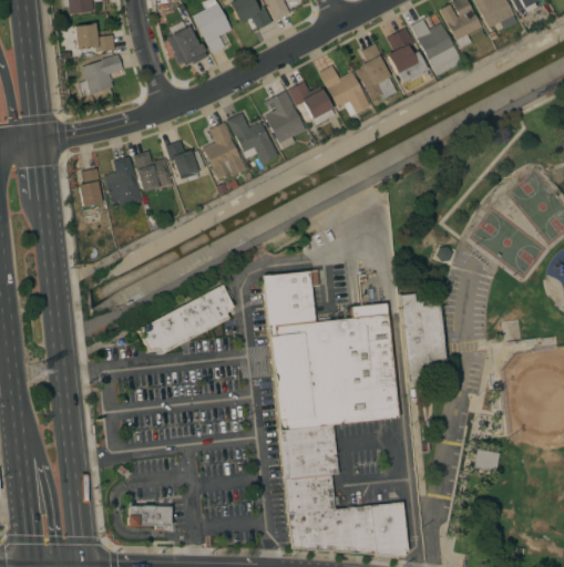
[(92,0),(94,11),(70,13),(69,7),(63,7),(62,0),(92,0)]
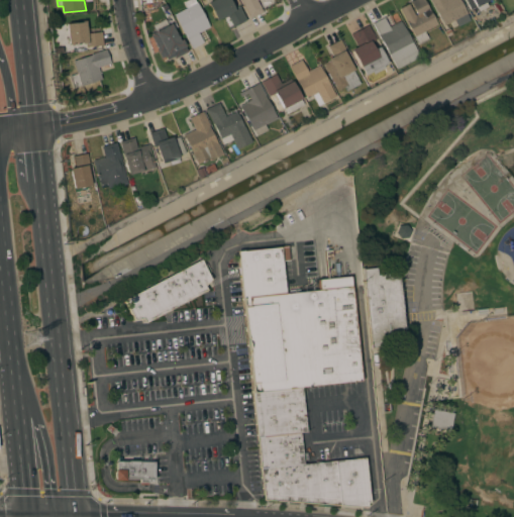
[(185,2),(189,0),(196,0),(198,3),(188,8),(185,2)]
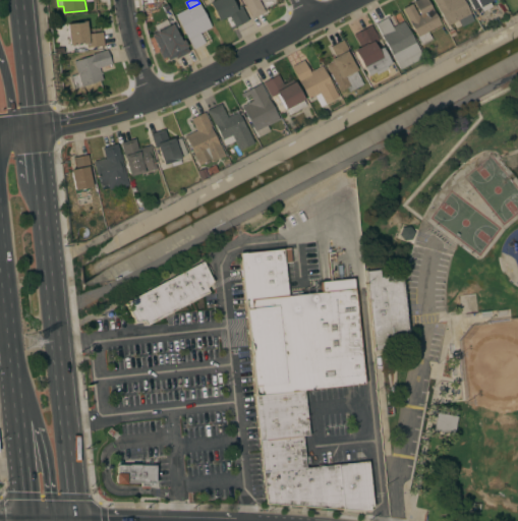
[(217,0),(232,0),(237,9),(243,6),(250,20),(233,30),(232,27),(236,25),(230,15),(221,20),(212,3),(217,0)]
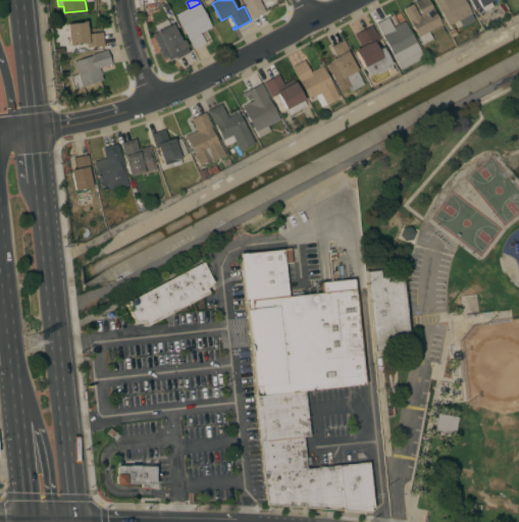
[(262,0),(268,12),(255,19),(253,15),(254,15),(245,0),(262,0)]
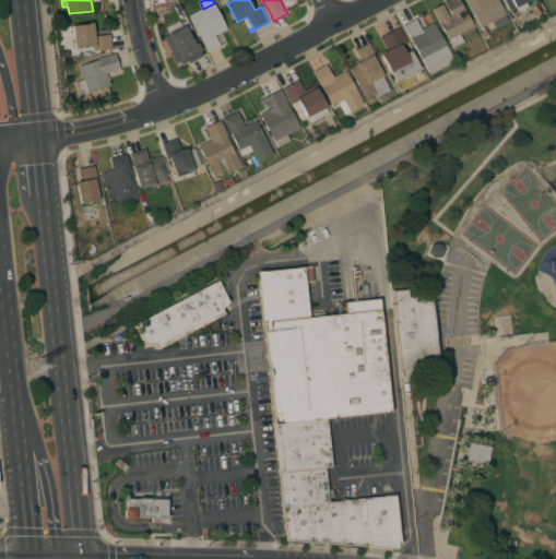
[(460,0),(474,26),(460,34),(464,43),(454,48),(450,39),(449,40),(434,10),(444,4),(450,18),(452,15),(446,2),(449,0),(460,0)]
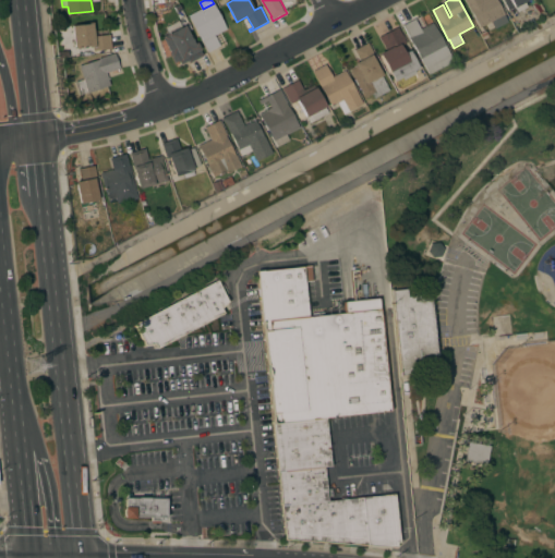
[(496,0),(505,15),(480,28),(466,0),(496,0)]
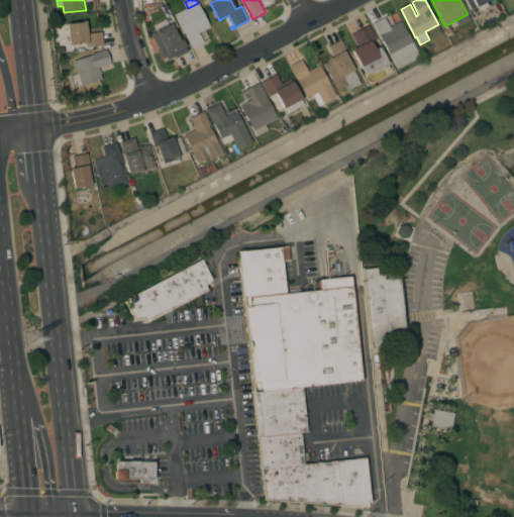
[(490,0),(487,2),(489,7),(480,12),(477,7),(472,9),(466,0),(490,0)]
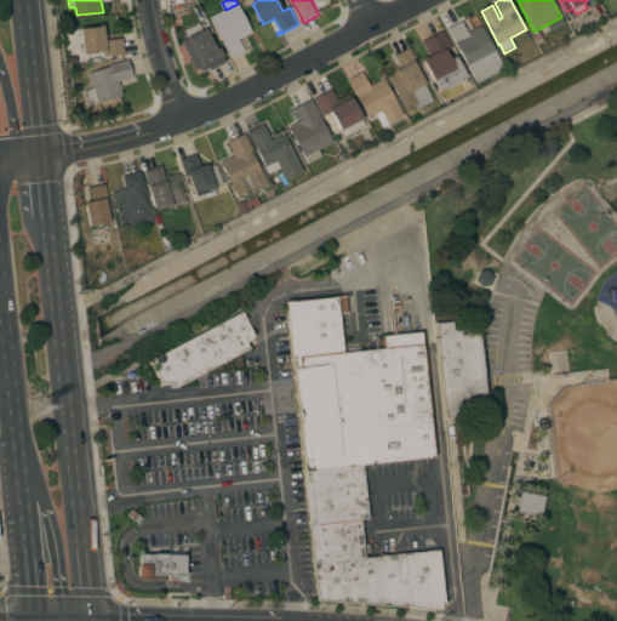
[(239,4),(253,32),(240,39),(246,51),(232,58),(211,18),(239,4)]
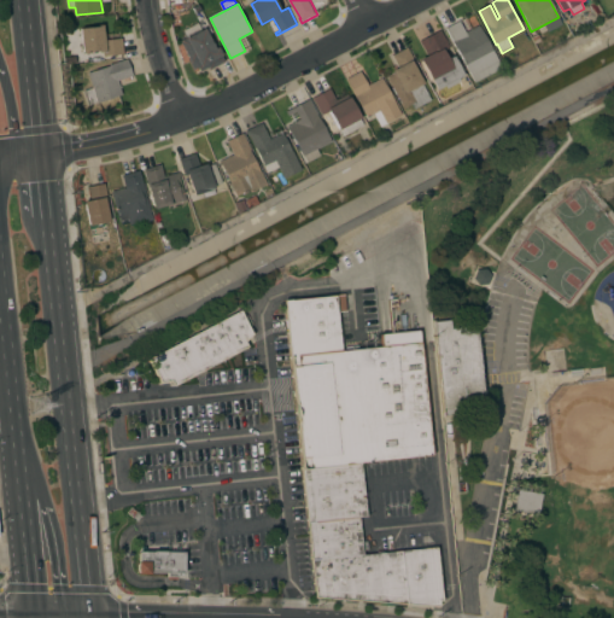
[(467,33),(480,25),(502,68),(475,82),(448,29),(461,22),(467,33)]
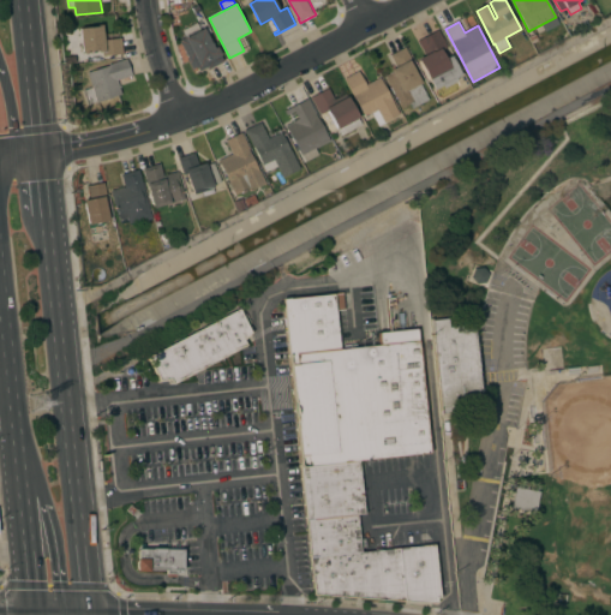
[(210,70),(209,67),(202,71),(199,67),(195,70),(190,60),(191,59),(181,41),(189,37),(185,30),(198,23),(203,31),(205,29),(216,49),(219,48),(226,61),(210,70)]
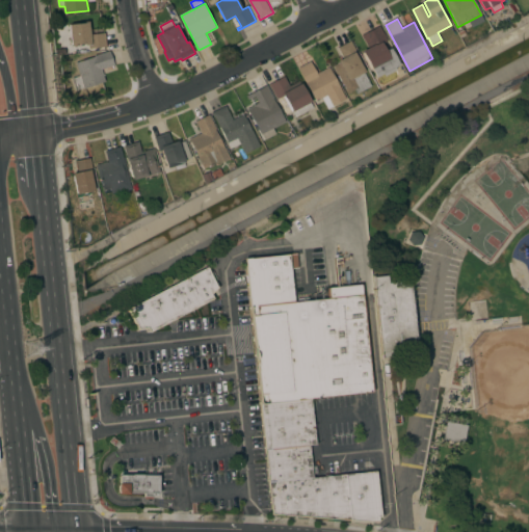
[(70,25),(85,23),(85,22),(90,21),(91,34),(106,33),(108,47),(89,49),(89,44),(72,46),(70,25)]
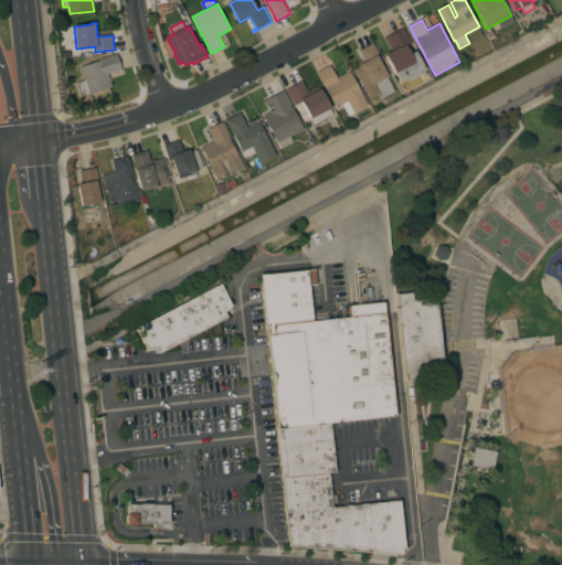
[(413,43),(406,48),(410,54),(415,51),(425,68),(419,72),(420,74),(407,81),(406,78),(401,82),(386,55),(392,52),(391,50),(395,48),(391,38),(386,40),(385,38),(404,28),(413,43)]
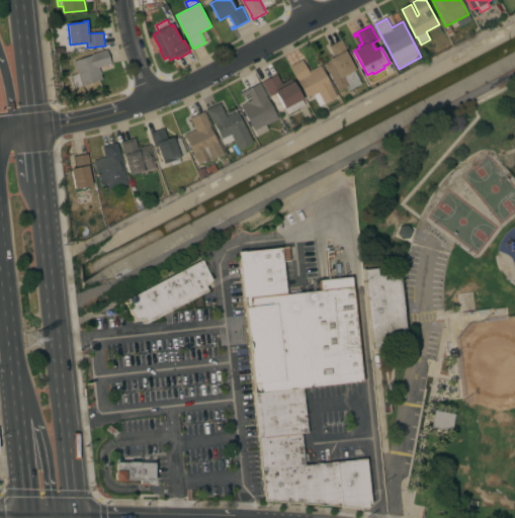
[(325,65),(331,62),(330,59),(334,57),(329,47),(342,39),(349,53),(347,54),(355,70),(362,83),(347,91),(345,88),(339,91),(325,65)]
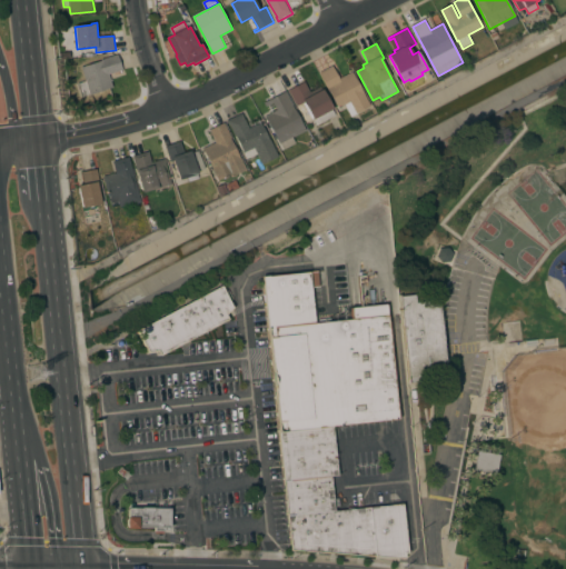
[(119,55),(123,69),(109,75),(113,86),(82,97),(78,85),(87,81),(81,68),(119,55)]
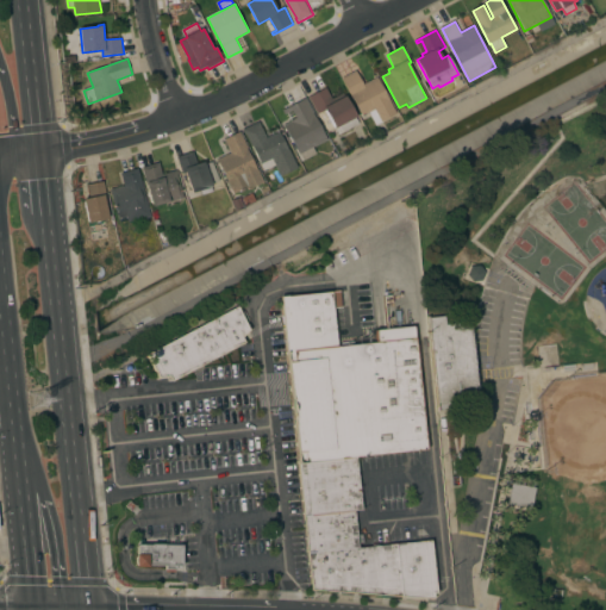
[(364,85),(378,78),(397,114),(375,125),(368,112),(362,116),(343,79),(357,70),(364,85)]
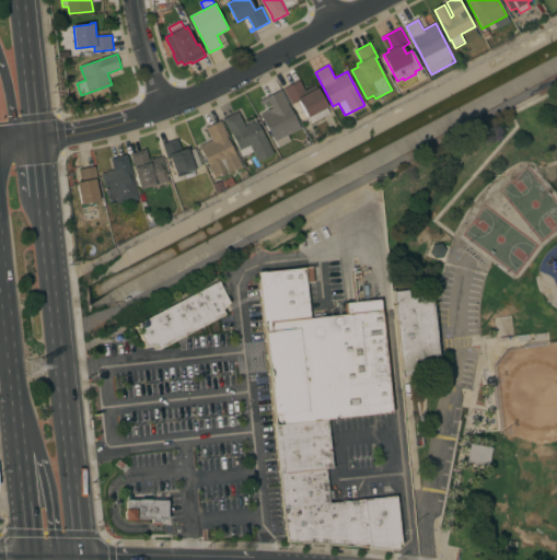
[(305,91),(316,85),(331,114),(311,124),(300,101),(292,104),(285,89),(301,81),(305,91)]
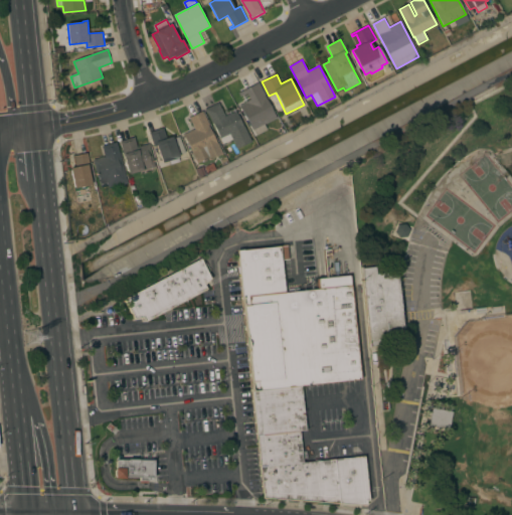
[(259,83),(277,118),(265,124),(268,130),(257,135),(254,130),(252,131),(240,106),(246,103),(246,102),(250,100),(247,94),(241,97),(239,94),(259,83)]
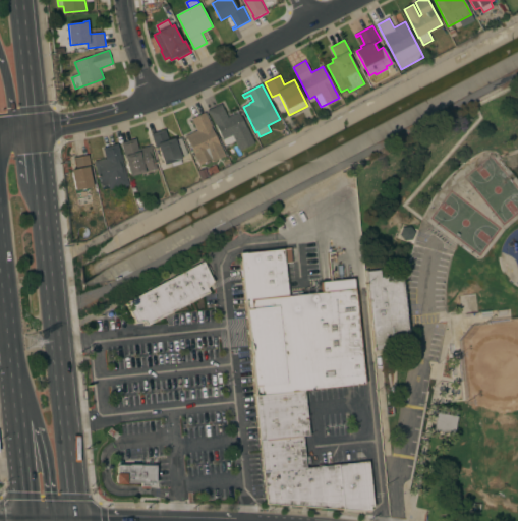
[(228,117),(239,112),(246,127),(247,127),(254,143),(239,151),(235,141),(225,146),(211,114),(210,115),(208,110),(222,104),(228,117)]
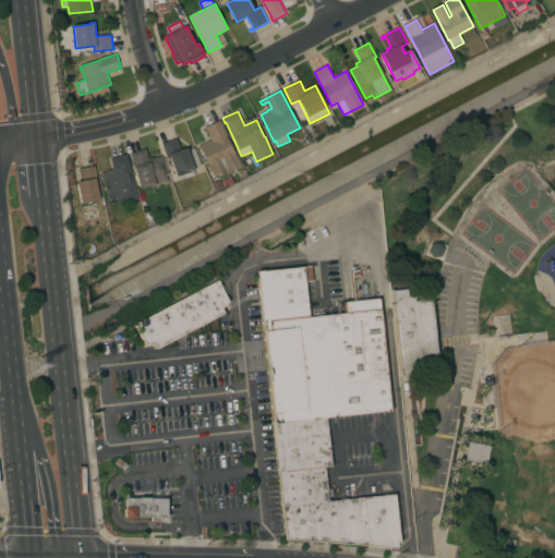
[(242,167),(227,173),(226,171),(214,177),(200,146),(212,140),(206,128),(220,121),(242,167)]
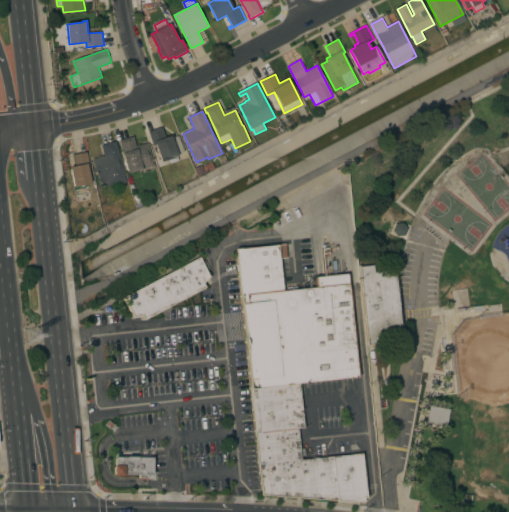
[(166,137),(172,135),(173,138),(179,136),(185,152),(177,155),(179,161),(171,164),(169,159),(163,161),(157,144),(155,145),(150,132),(163,127),(166,137)]
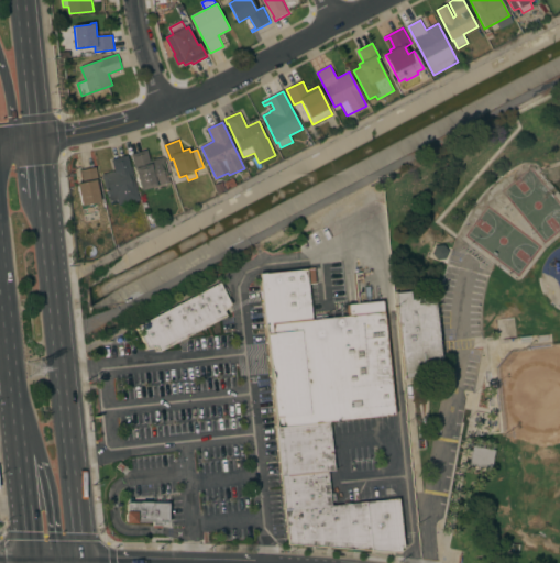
[(151,161),(164,157),(169,176),(172,183),(142,190),(132,154),(149,150),(151,161)]
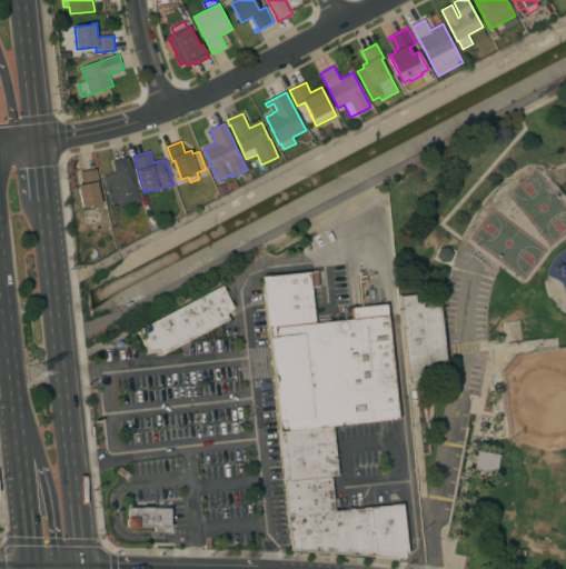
[(142,202),(122,208),(120,201),(112,203),(111,200),(110,200),(103,177),(117,173),(113,161),(130,157),(142,202)]
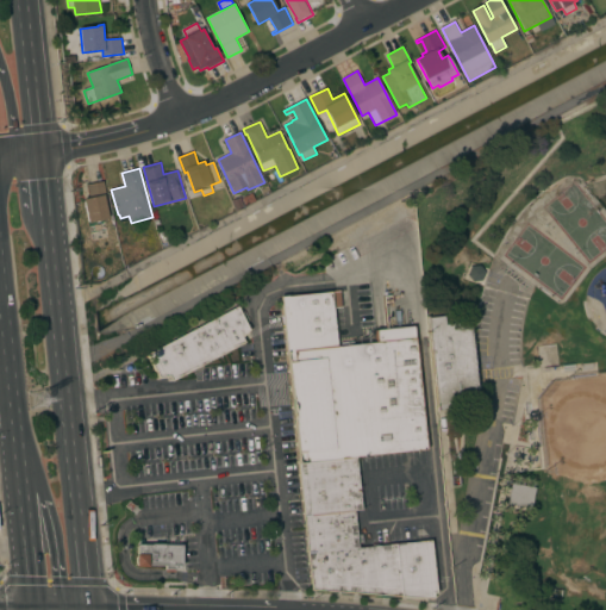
[(107,194),(105,195),(110,218),(89,223),(85,199),(91,197),(88,185),(105,181),(107,194)]
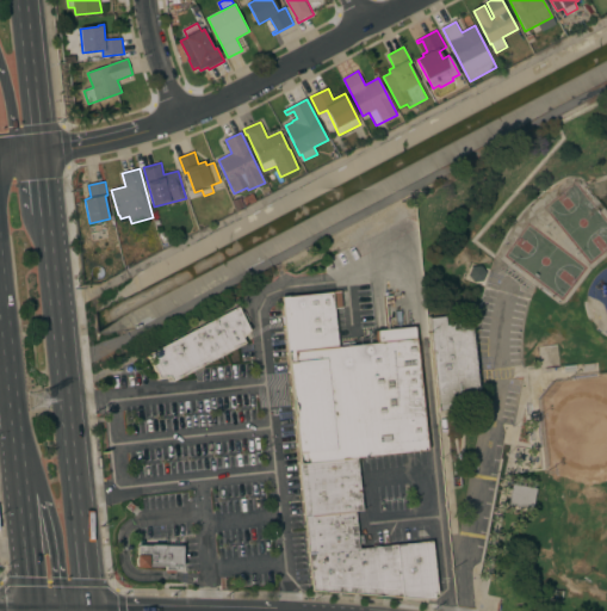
[(334,292),(340,346),(379,343),(378,331),(416,327),(428,451),(359,458),(364,511),(357,512),(360,549),(433,541),(439,594),(435,593),(435,600),(314,592),(283,297),(334,292)]
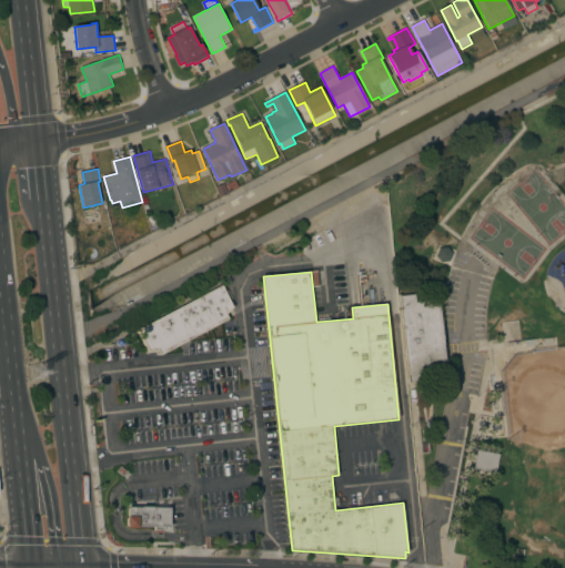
[(230,320),(161,355),(159,351),(149,352),(138,330),(222,285),(234,307),(226,314),(230,320)]
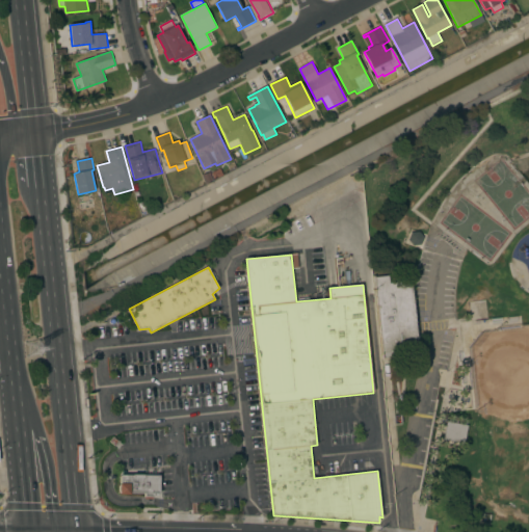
[(374,277),(389,275),(389,284),(407,282),(415,349),(392,351),(393,357),(384,358),(374,277)]
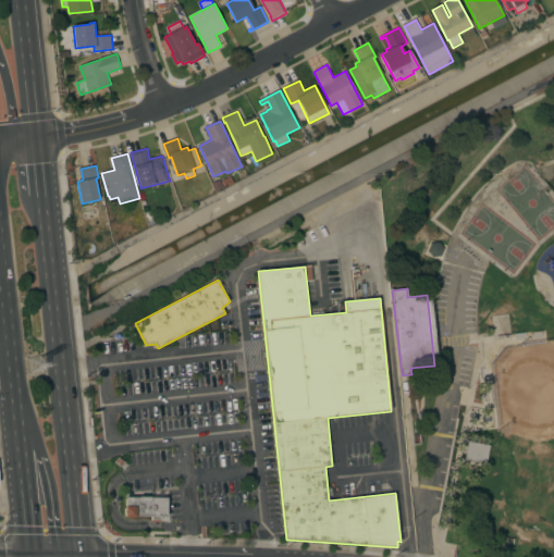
[(491,445),(487,465),(465,460),(469,442),(491,445)]
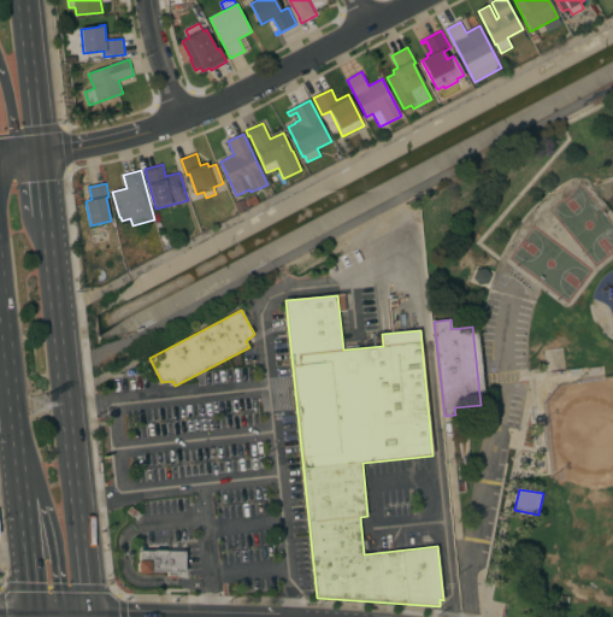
[(139,560),(141,560),(141,551),(154,552),(154,550),(169,551),(187,551),(186,573),(178,573),(178,576),(169,576),(169,573),(151,571),(151,574),(139,574),(139,560)]
